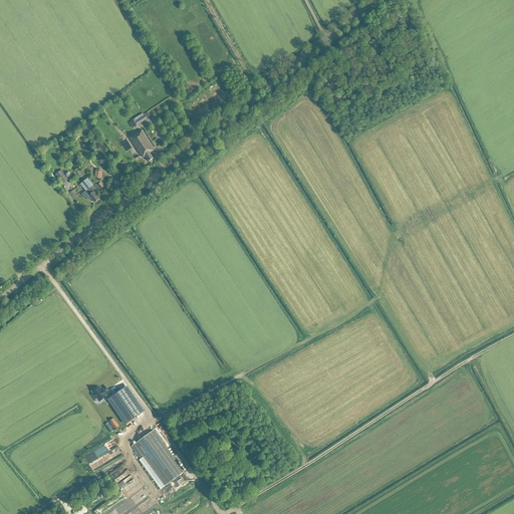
[(129,121),(133,127),(146,118),(143,113),(129,121)]
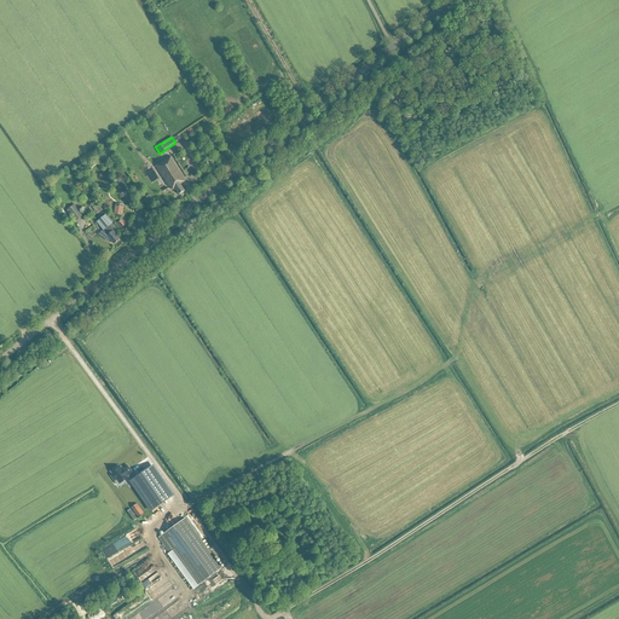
[(186,181),(171,157),(167,160),(155,167),(168,186),(169,186),(172,190),(175,189),(179,195),(185,191),(180,185),(186,181)]
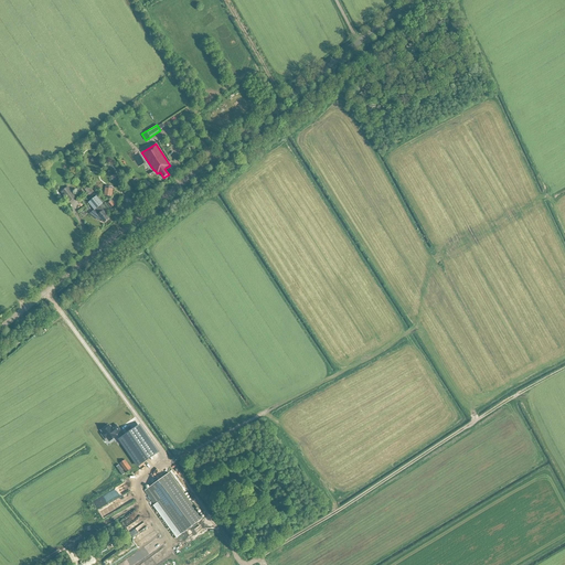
[(68,203),(76,198),(68,187),(61,192),(68,203)]
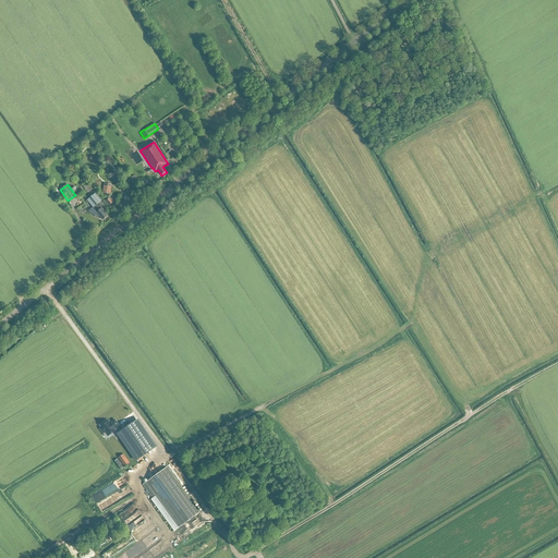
[(84,187),(89,193),(94,190),(89,184),(84,187)]
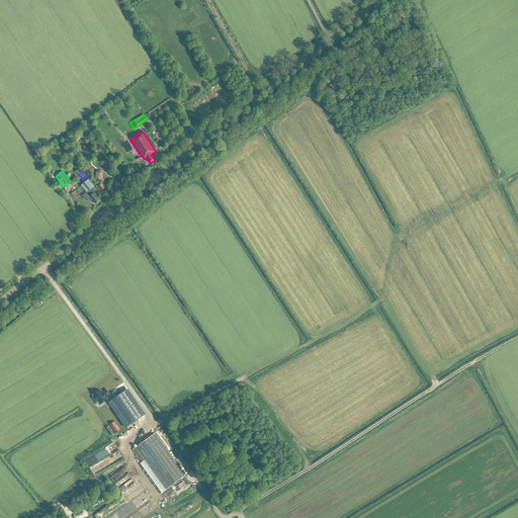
[(102,180),(104,172),(97,171),(95,179),(102,180)]
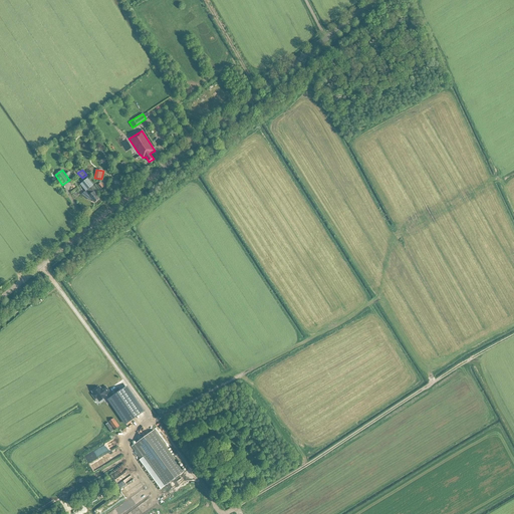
[(88,179),(81,185),(86,192),(82,195),(83,196),(83,197),(84,197),(85,198),(86,199),(87,199),(88,200),(89,200),(90,200),(92,199),(94,203),(95,202),(96,202),(97,201),(99,199),(91,188),(93,186),(88,179)]
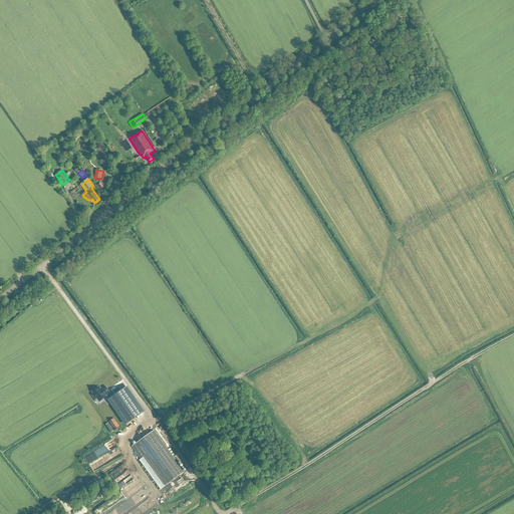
[(103,357),(96,360),(103,371),(109,367),(103,357)]
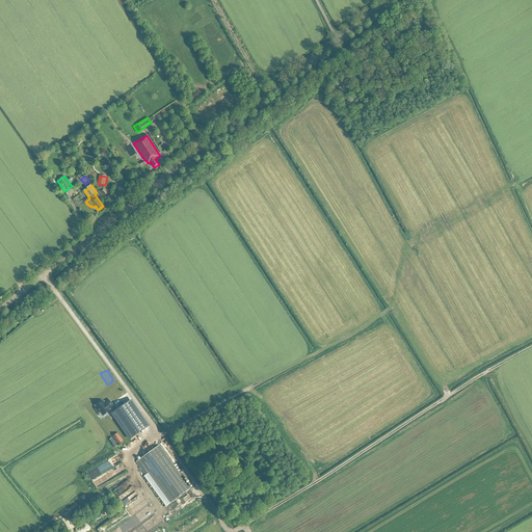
[(129,440),(150,425),(132,399),(111,414),(129,440)]
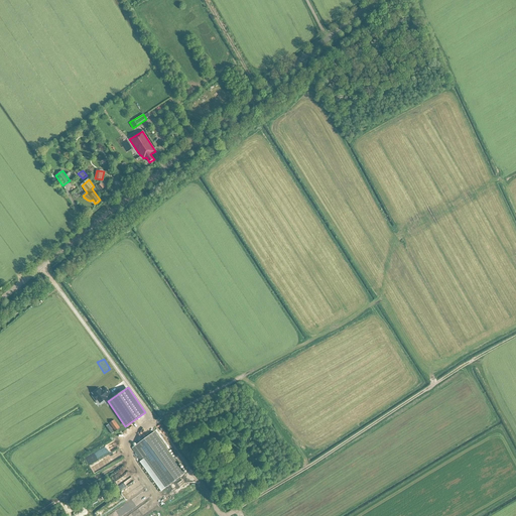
[(106,397),(110,394),(106,388),(102,391),(101,389),(99,390),(98,391),(97,390),(93,393),(94,395),(93,396),(96,401),(97,400),(100,403),(107,398),(106,397)]
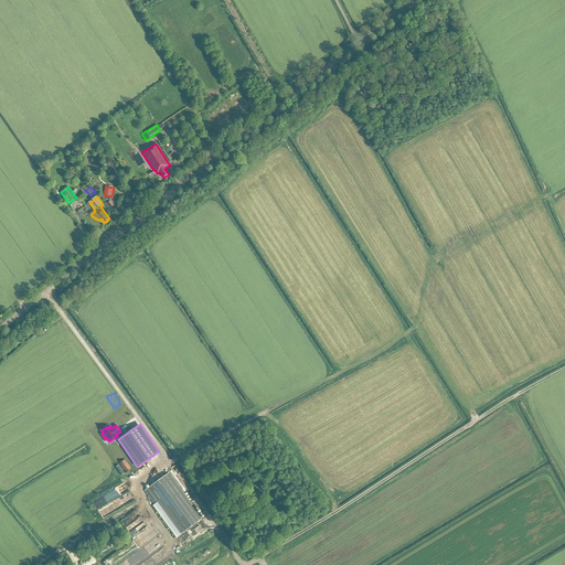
[(126,472),(131,469),(126,460),(120,464),(126,472)]
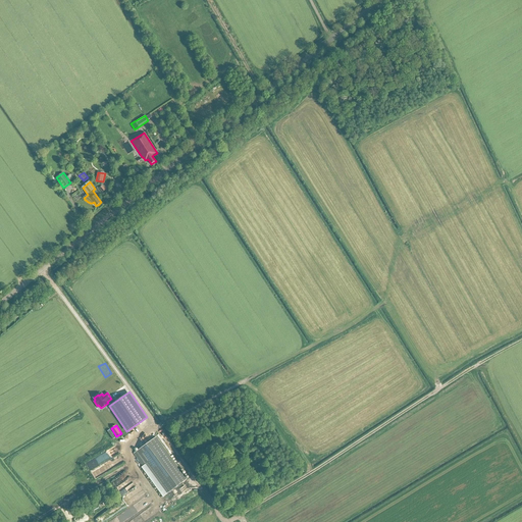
[(110,429),(107,431),(113,439),(115,437),(110,429)]
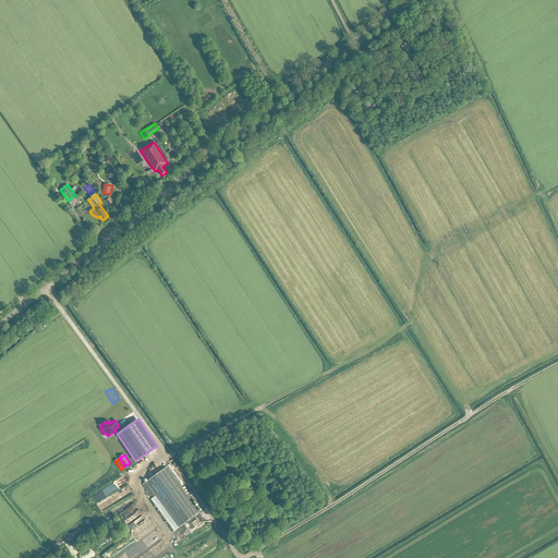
[(201,512),(168,466),(143,485),(153,499),(156,497),(179,528),(201,512)]
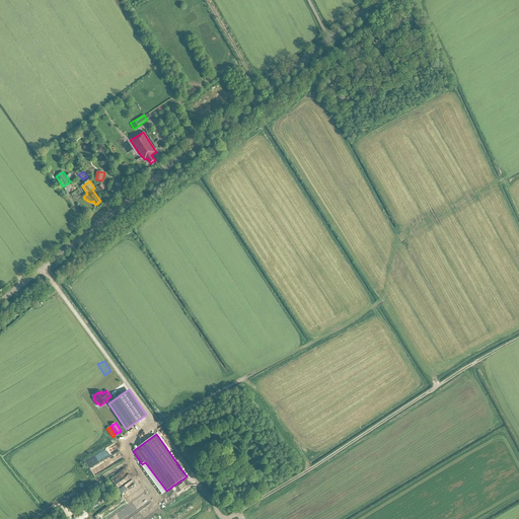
[(91,469),(95,475),(112,463),(109,460),(106,462),(104,459),(91,469)]
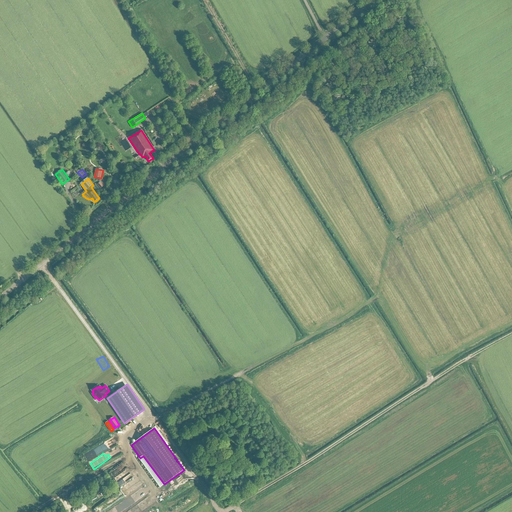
[(113,477),(118,483),(132,472),(128,466),(113,477)]
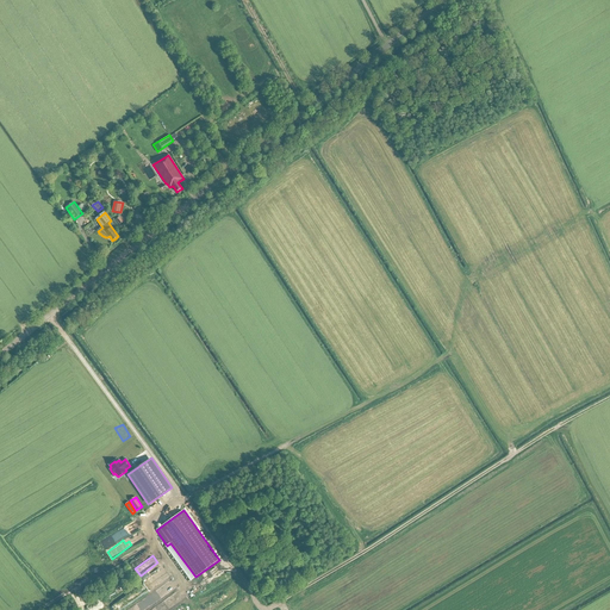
[(145,585),(165,576),(161,568),(142,579),(145,585)]
